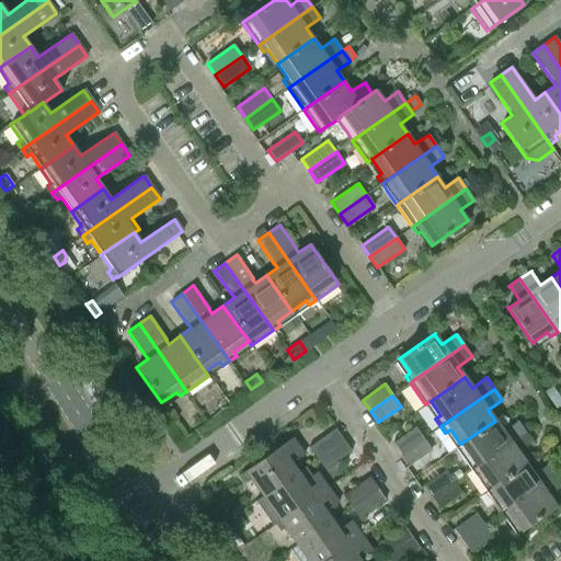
[(471,469),(525,432),(517,421),(502,431),(495,421),(460,444),(471,459),(466,462),(471,469)]
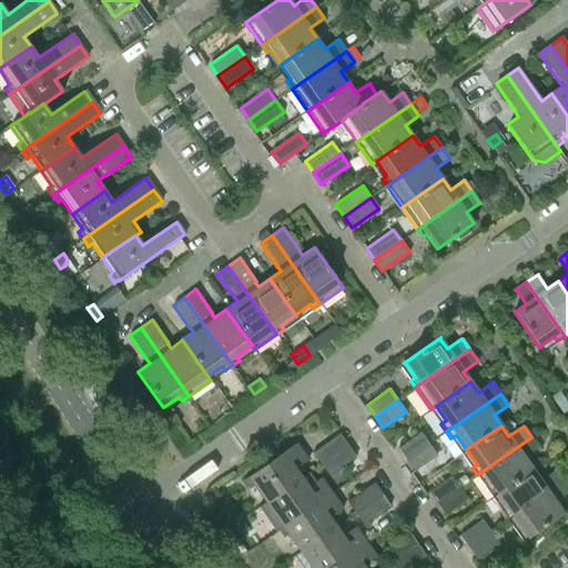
[(397,448),(406,459),(428,444),(421,433),(397,448)]
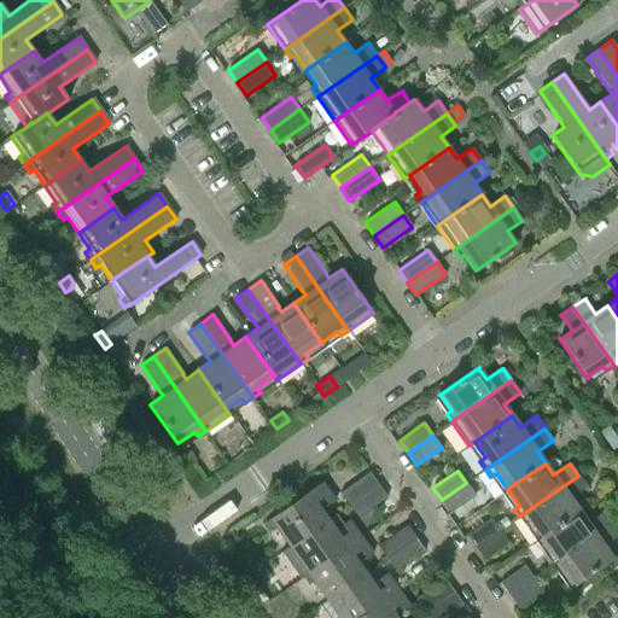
[(339,493),(349,506),(378,484),(369,472),(339,493)]
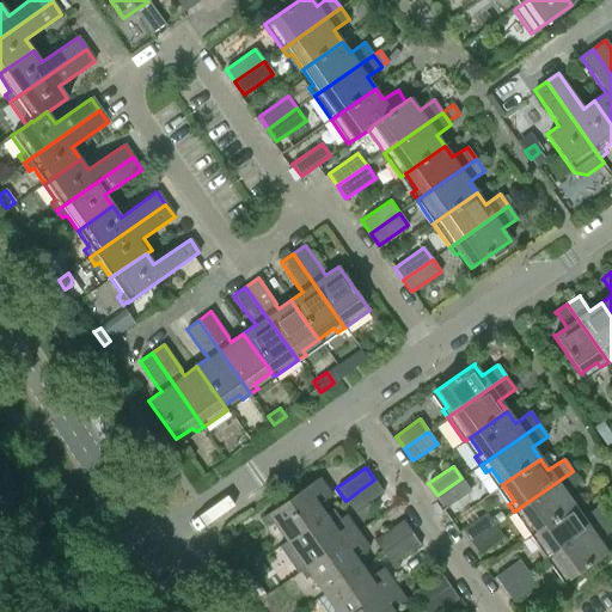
[(581,483),(573,471),(514,512),(519,520),(525,516),(536,532),(573,506),(565,495),(581,483)]
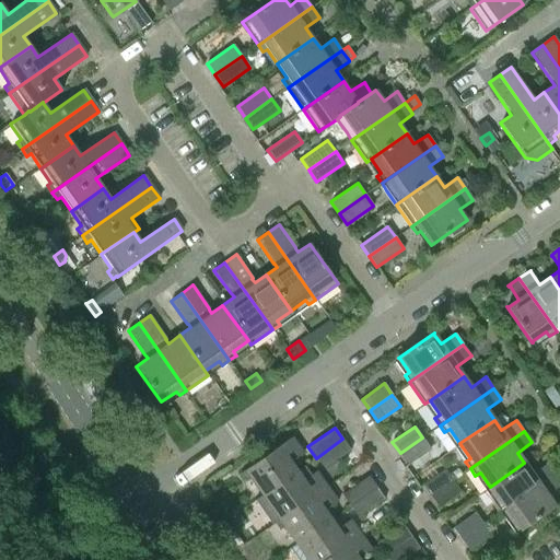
[(251,479),(263,496),(296,471),(290,462),(304,453),(292,436),(240,474),(245,482),(251,479)]
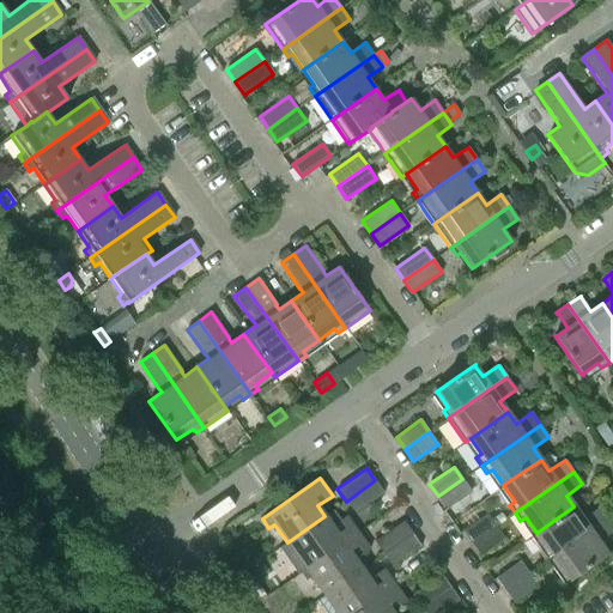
[(462,479),(438,496),(447,509),(471,491),(462,479)]
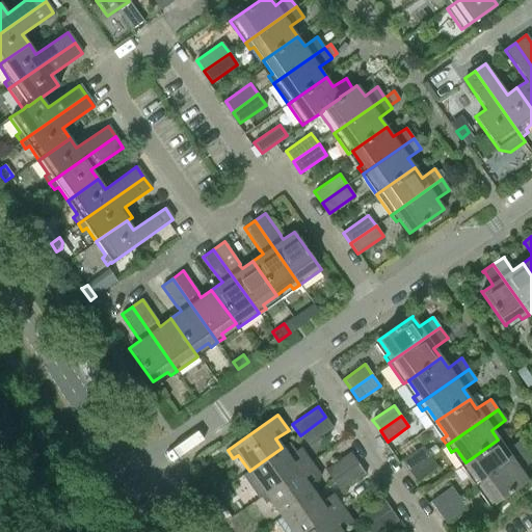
[(333,428),(325,417),(300,435),(308,446),(333,428)]
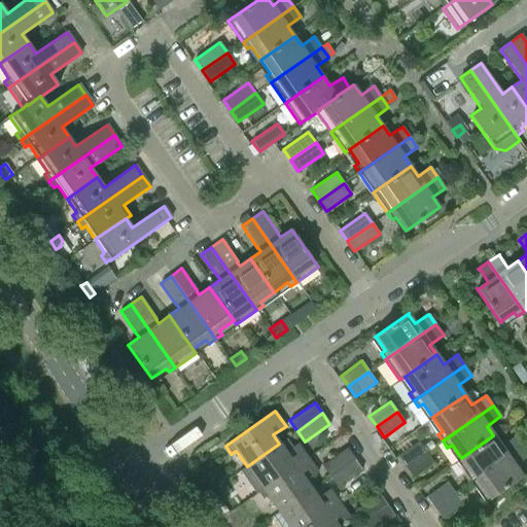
[(470,482),(521,446),(514,435),(500,446),(493,435),(461,458),(470,471),(466,475),(470,482)]
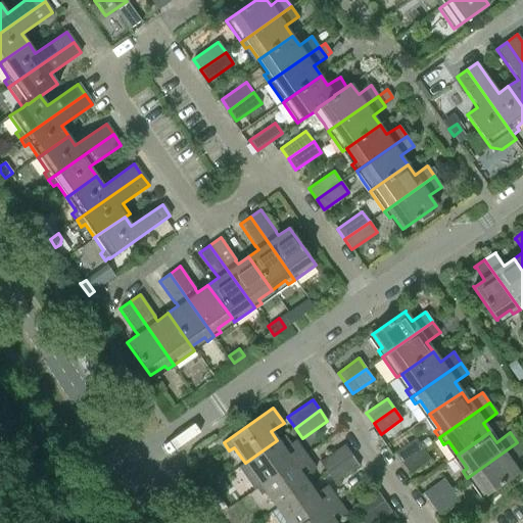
[(394,454),(402,464),(423,449),(416,438),(394,454)]
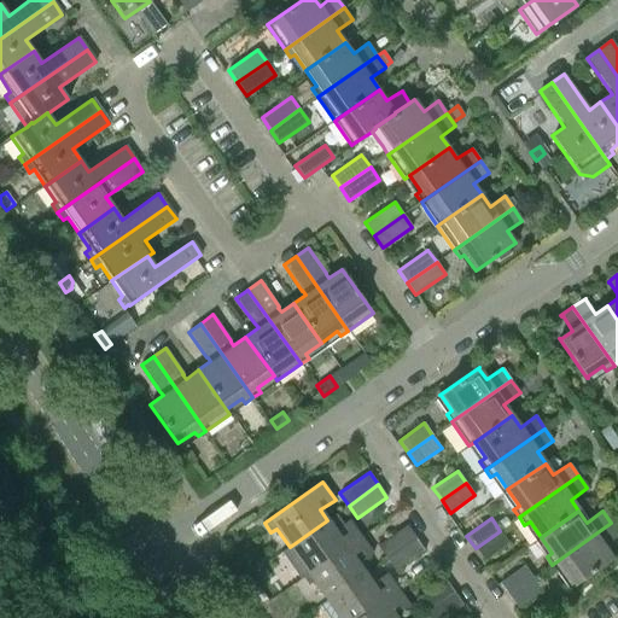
[(290,547),(281,552),(301,579),(302,577),(361,536),(350,519),(334,530),(327,520),(290,547)]
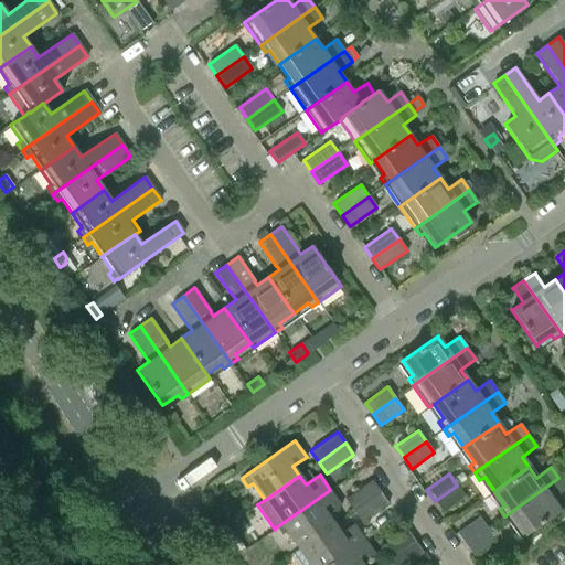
[(564,490),(564,487),(558,478),(504,516),(510,523),(514,520),(525,534),(524,535),(561,510),(560,510),(552,500),(564,490)]
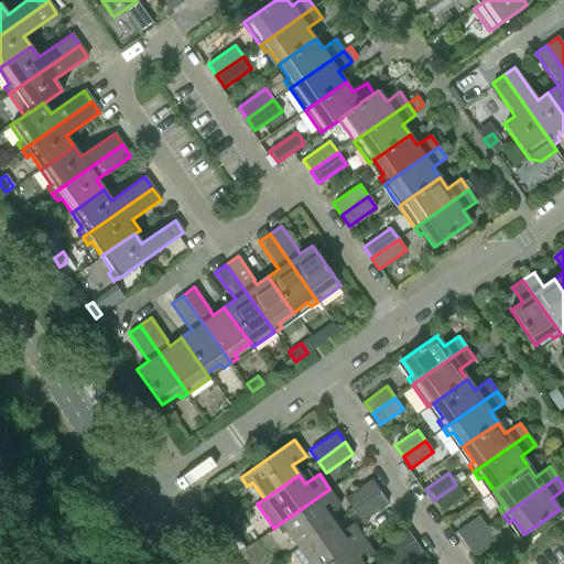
[(344,498),(353,510),(379,491),(371,479),(344,498)]
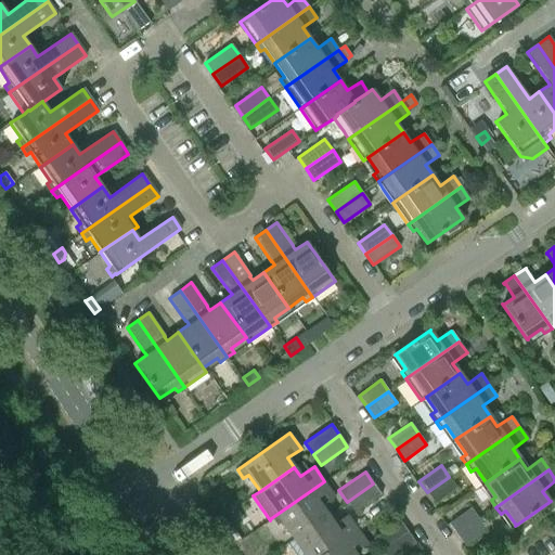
[(449,477),(427,492),(435,503),(456,488),(449,477)]
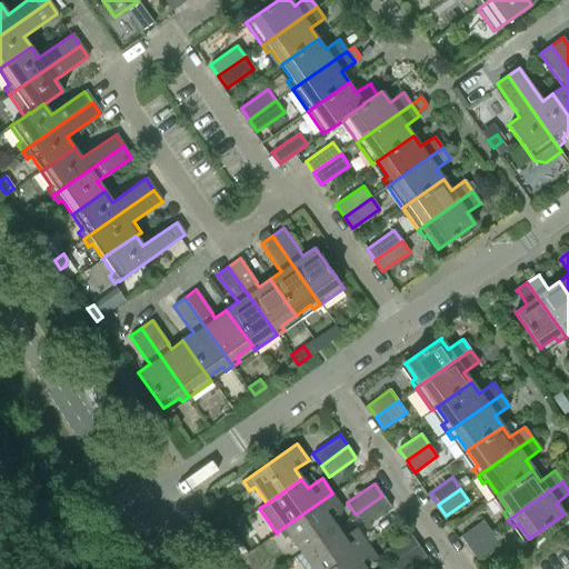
[(289,536),(301,552),(336,528),(329,518),(343,509),(332,493),(278,531),(283,539),(289,536)]
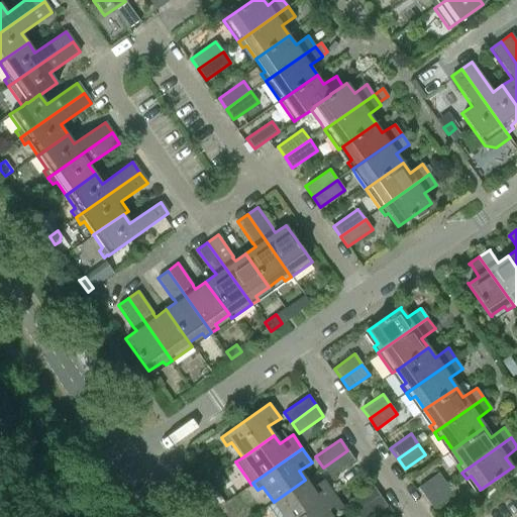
[(354,460),(347,450),(323,468),(330,478),(354,460)]
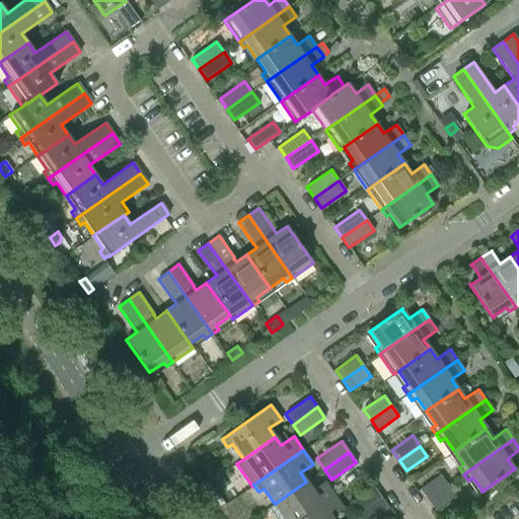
[(420,490),(427,500),(447,486),(440,475),(420,490)]
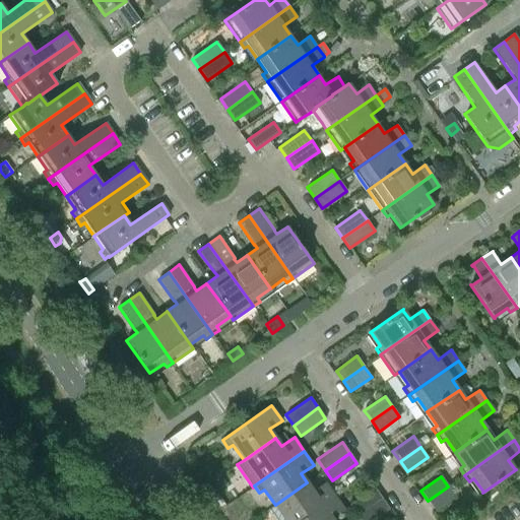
[(302,519),(335,497),(326,482),(313,491),(307,482),(275,505),(285,519),(302,519)]
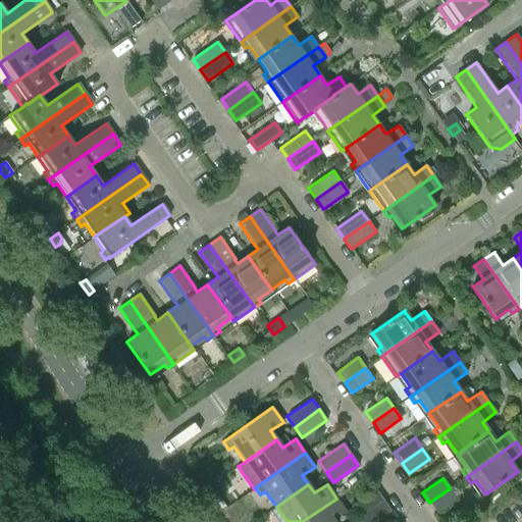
[(450,488),(429,503),(436,514),(458,499),(450,488)]
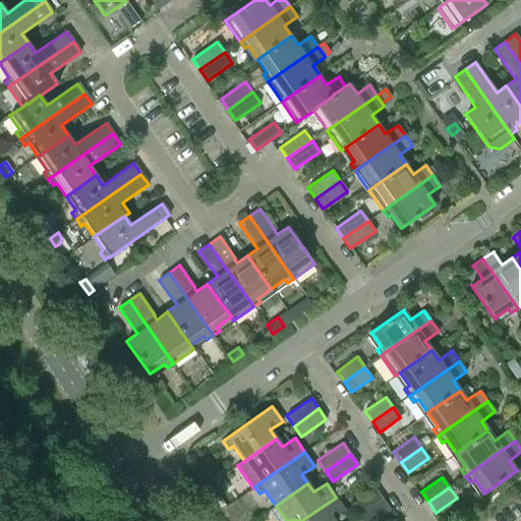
[(350,506),(357,517),(383,499),(374,488),(350,506)]
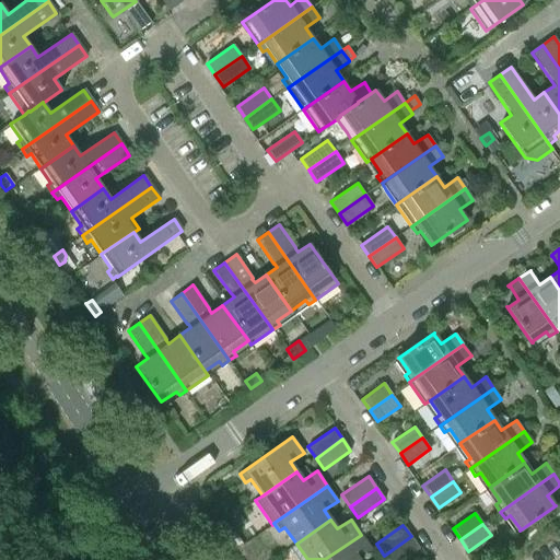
[(359,559),(372,550),(361,535),(325,559),(359,559)]
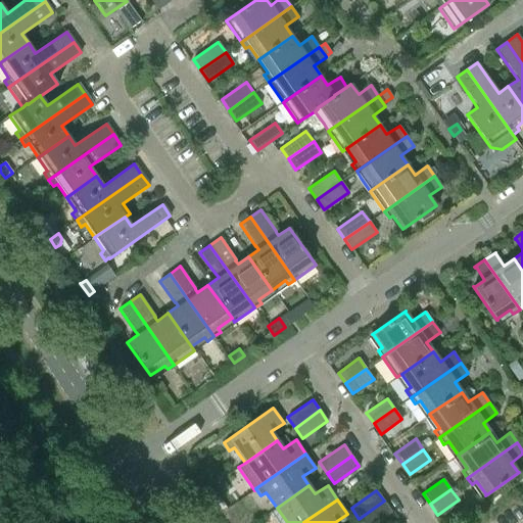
[(374,522),(391,512),(384,501),(359,519),(362,522),(374,522)]
